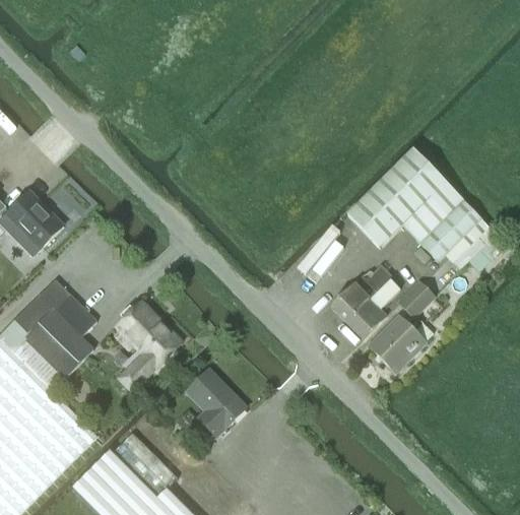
[(445,253),(459,268),(496,233),(413,148),(348,214),(380,246),(402,223),(439,260),(445,253)]
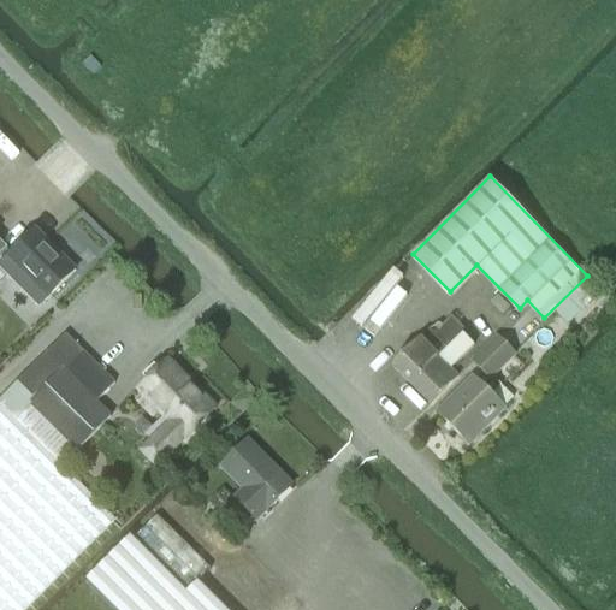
[(36,223),(0,256),(0,265),(39,303),(77,265),(36,223)]
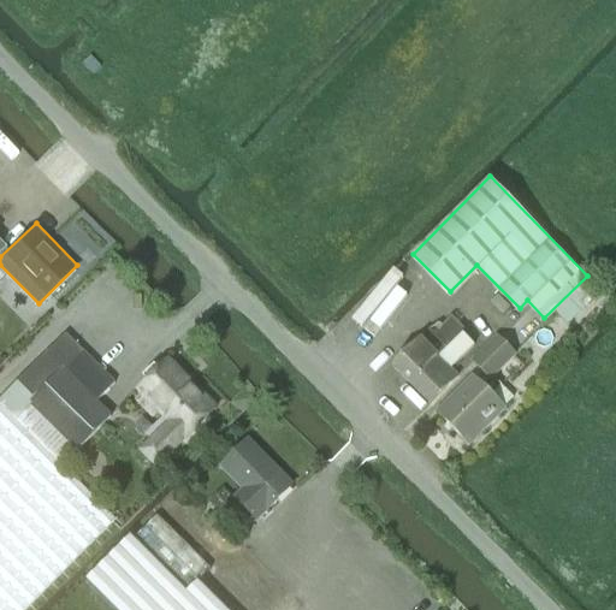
[(463,330),(465,327),(451,313),(434,331),(430,326),(420,335),(391,361),(410,380),(438,354),(451,341),(463,330)]
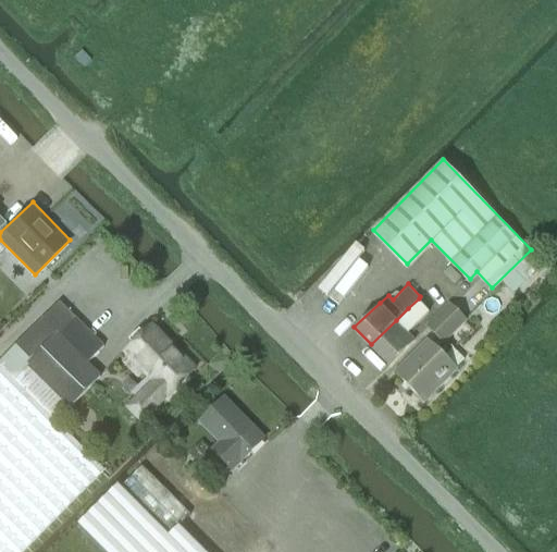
[(465,317),(463,316),(471,308),(459,297),(452,304),(449,302),(428,323),(443,339),(465,317)]
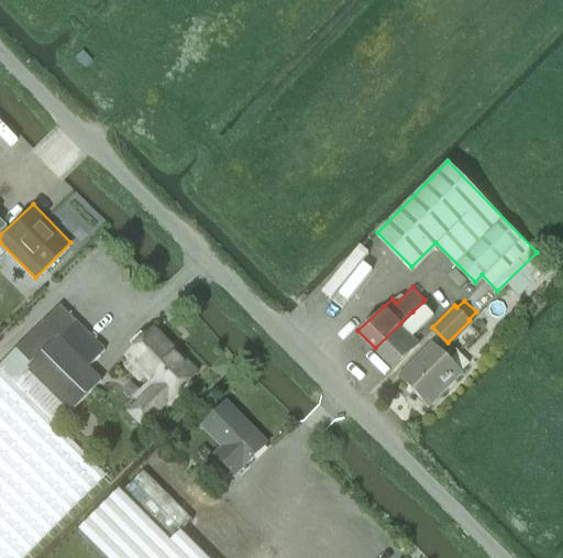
[(15,346),(0,360),(0,365),(15,382),(56,423),(101,378),(88,364),(105,347),(59,302),(43,318),(15,346)]
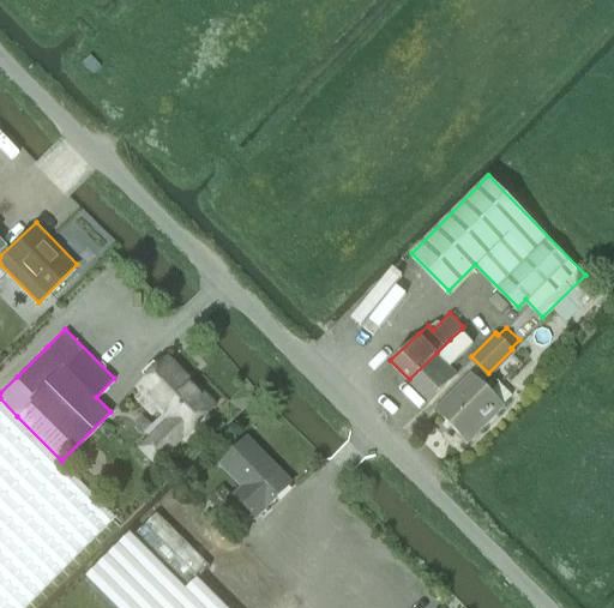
[(437,353),(449,365),(473,341),(462,329),(450,339),(437,353)]
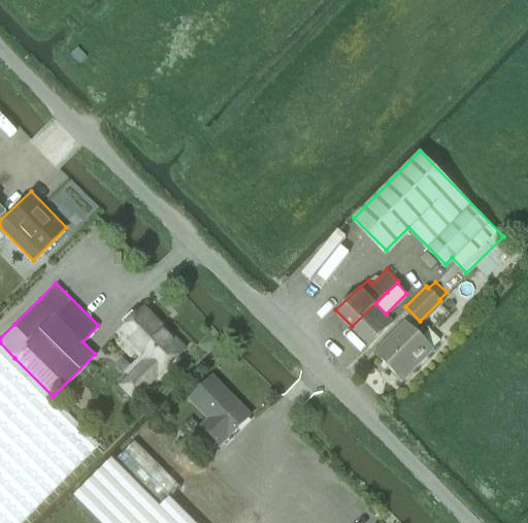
[(375,303),(352,326),(367,342),(391,319),(386,314),(375,303)]
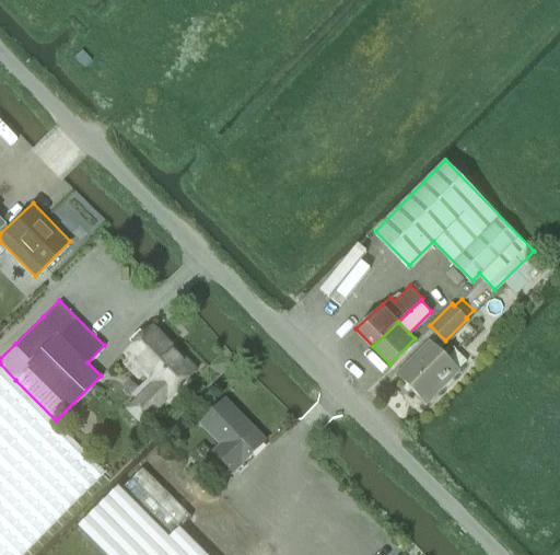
[(153,324),(138,338),(126,350),(129,355),(125,360),(137,372),(141,367),(154,380),(128,406),(142,420),(168,394),(168,395),(196,368),(153,324)]
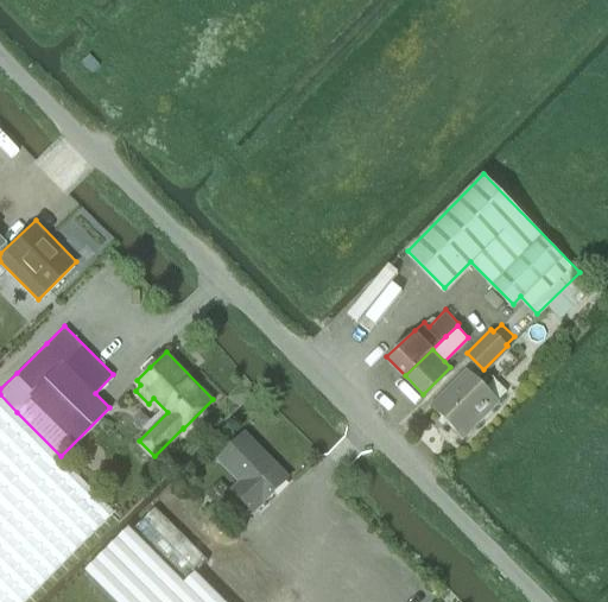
[(431,404),(461,433),(496,398),(506,388),(486,368),(476,378),(467,368),(431,404)]
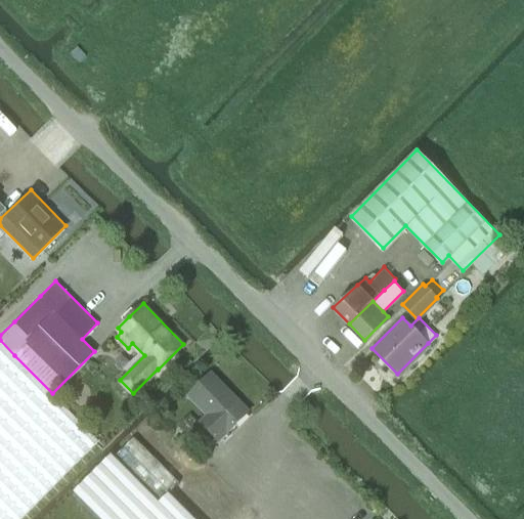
[(0,518),(16,518),(97,439),(52,393),(14,355),(0,341),(0,518)]
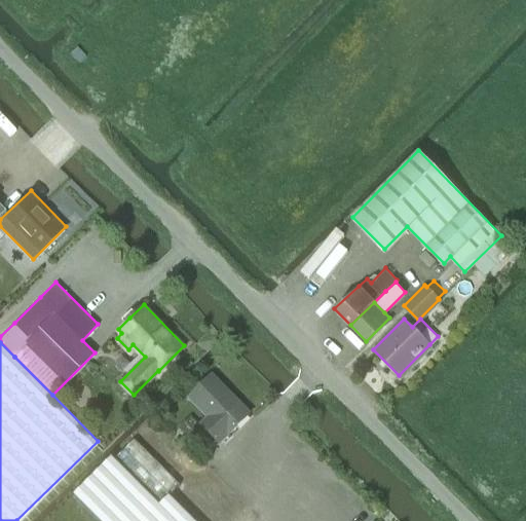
[(219,441),(249,411),(211,373),(188,395),(208,414),(199,421),(219,441)]
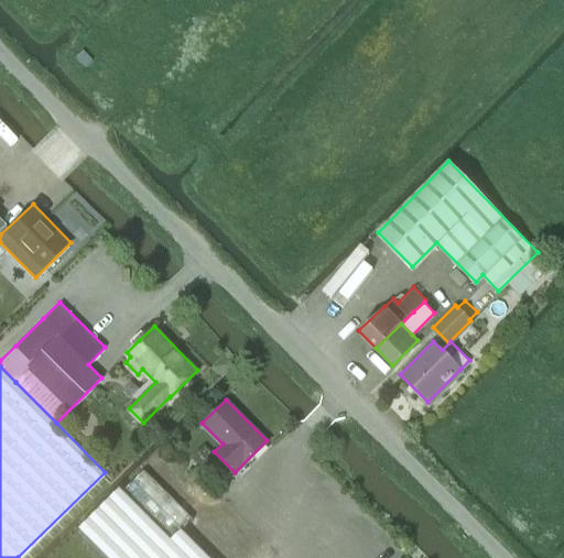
[(203,441),(190,455),(199,465),(213,451),(203,441)]
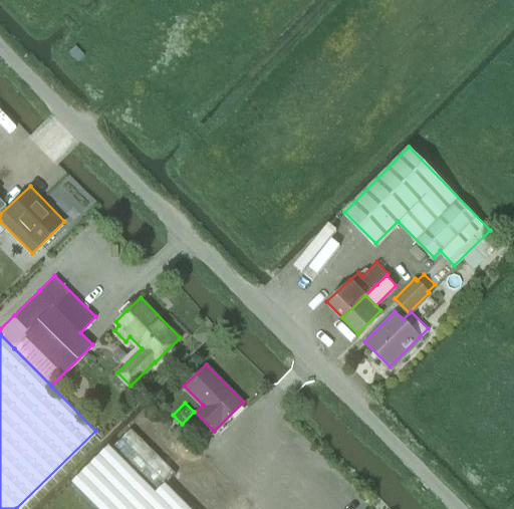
[(156,491),(165,482),(171,475),(175,471),(131,427),(111,447),(156,491)]
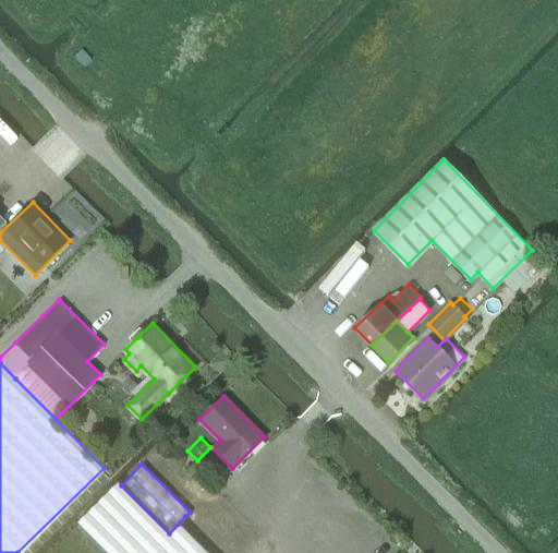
[(169,533),(121,485),(118,482),(77,523),(107,552),(208,552),(179,524),(169,533)]
